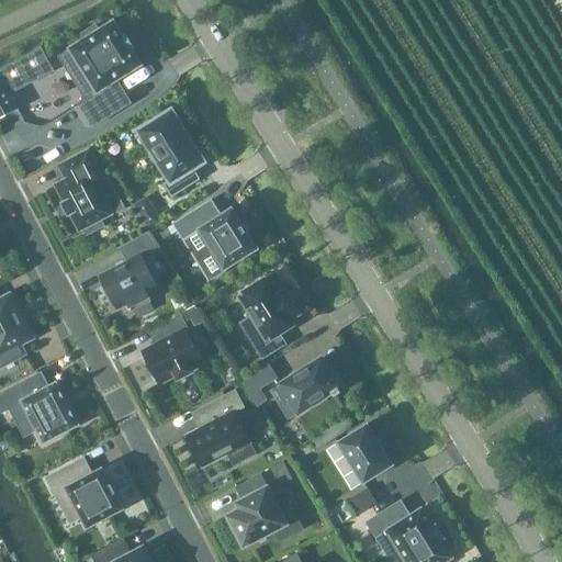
[(79,103),(94,126),(131,103),(117,81),(141,66),(141,67),(143,65),(142,64),(133,49),(135,48),(126,35),(124,36),(115,22),(114,20),(113,22),(99,31),(96,25),(82,34),(86,38),(71,47),(69,48),(70,51),(71,51),(97,92),(79,103)]
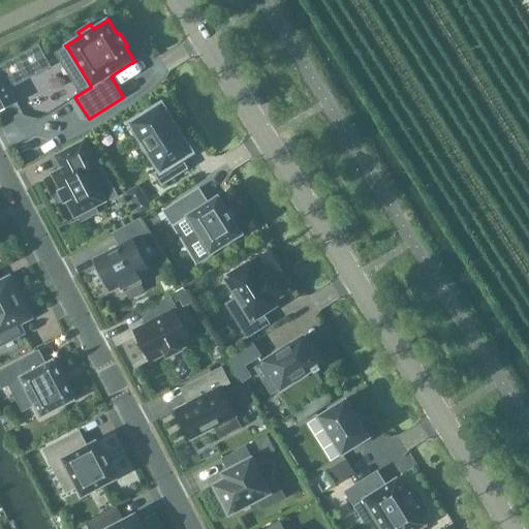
[(0,112),(16,103),(17,103),(18,103),(17,101),(9,88),(49,68),(51,67),(50,66),(39,48),(40,48),(39,45),(37,47),(0,66),(0,112)]
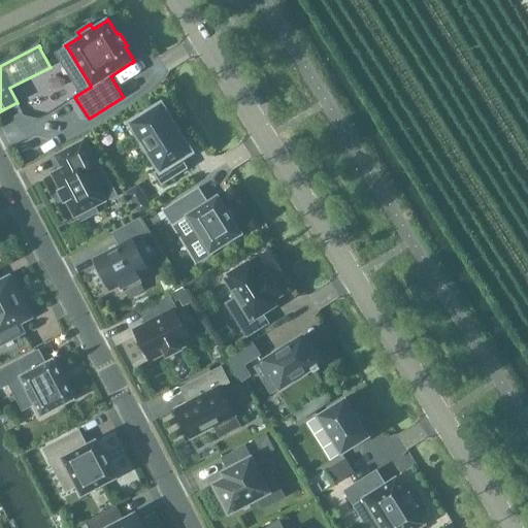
[(161,105),(131,124),(160,169),(154,173),(162,186),(189,169),(182,158),(191,153),(161,105)]
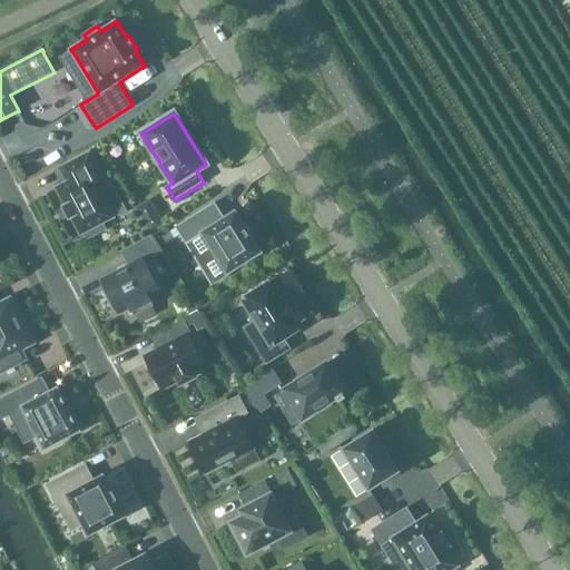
[(57,187),(56,188),(57,189),(70,216),(80,234),(80,236),(82,235),(85,233),(88,239),(106,229),(102,224),(112,218),(115,218),(114,216),(99,189),(107,185),(90,153),(60,168),(68,182),(57,187)]
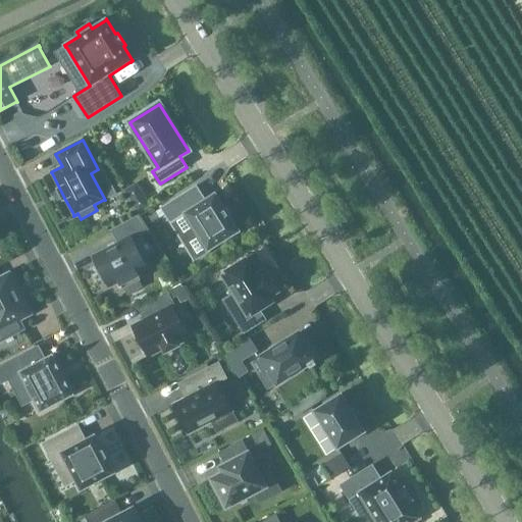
[(207,250),(208,252),(210,251),(210,250),(239,232),(240,231),(239,230),(230,217),(229,215),(226,210),(225,208),(216,195),(217,195),(216,193),(214,194),(214,195),(205,200),(197,187),(167,205),(176,219),(185,214),(186,214),(208,250),(207,250)]
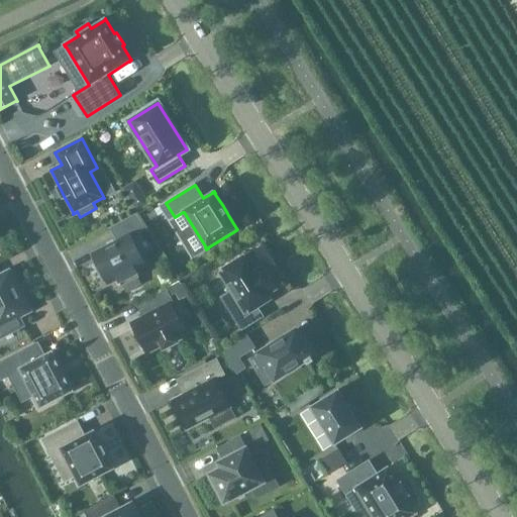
[(94,262),(92,259),(91,259),(104,283),(105,283),(103,279),(107,277),(110,283),(118,279),(121,286),(118,287),(118,289),(142,276),(142,275),(139,277),(135,270),(145,264),(131,236),(145,229),(148,233),(148,232),(136,214),(107,229),(107,230),(112,228),(119,241),(95,254),(98,260),(94,262)]
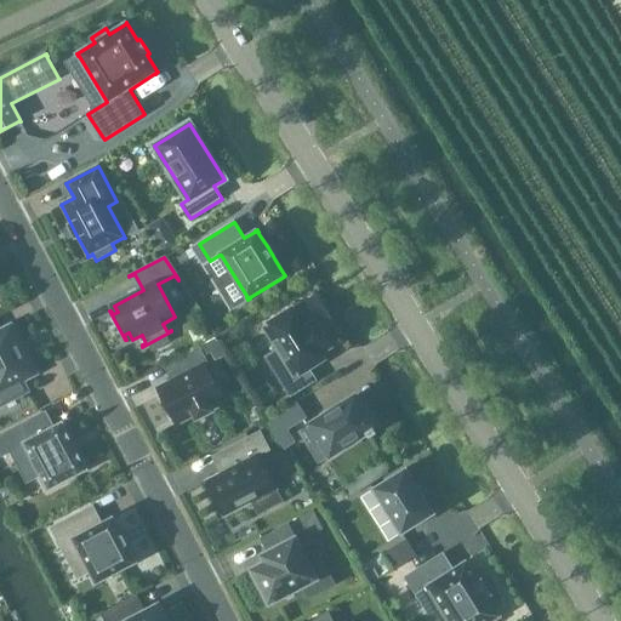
[(265,329),(294,375),(281,382),(291,397),(317,381),(308,368),(329,355),(325,349),(329,346),(320,334),(322,332),(315,324),(311,326),(298,307),(265,329)]
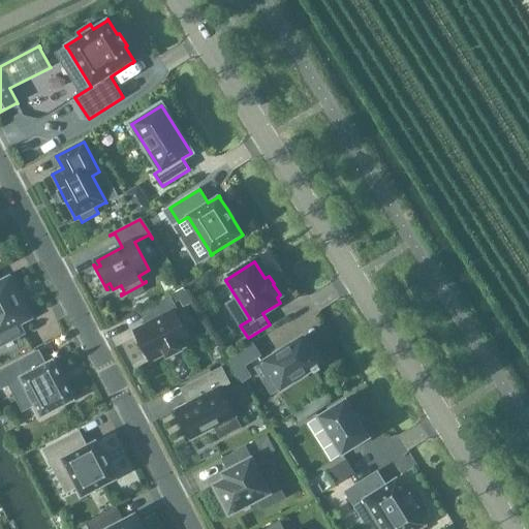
[(0,345),(23,334),(19,324),(29,319),(30,319),(31,318),(30,317),(23,304),(24,303),(24,302),(22,302),(18,294),(20,293),(19,292),(18,292),(10,280),(10,279),(9,278),(8,279),(0,283),(0,345)]
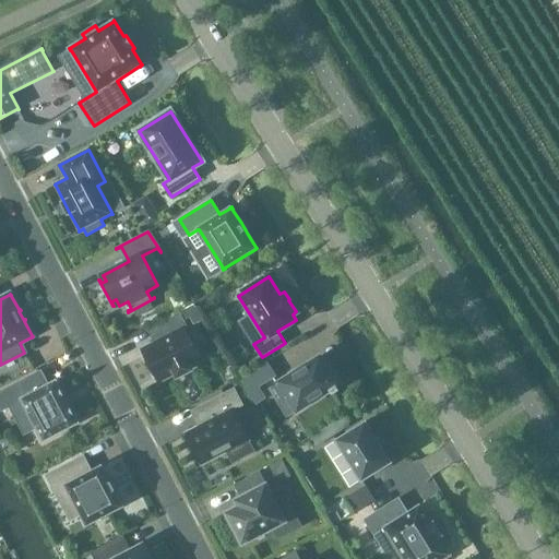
[(194,305),(180,312),(180,313),(185,321),(190,318),(194,325),(204,320),(194,305)]
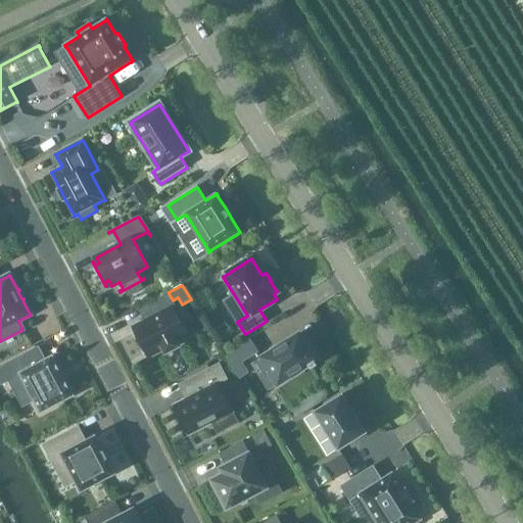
[(133,328),(148,358),(164,349),(165,352),(180,346),(178,342),(189,336),(174,307),(176,306),(173,300),(169,293),(146,305),(152,318),(133,328)]
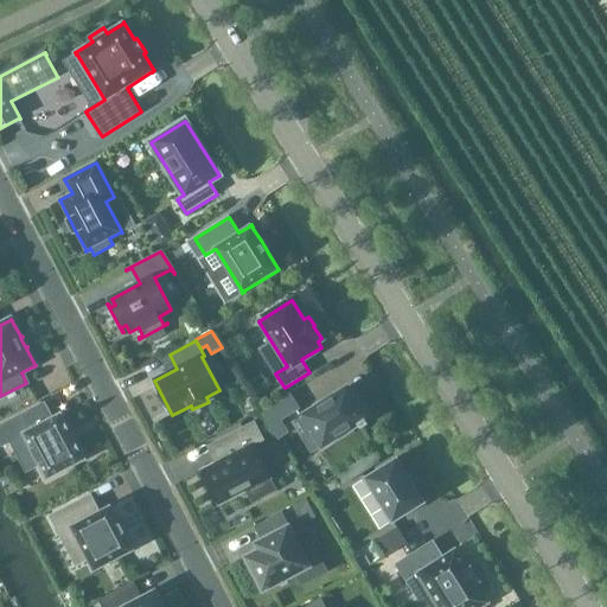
[(347,389),(295,421),(305,436),(314,430),(324,445),(358,423),(362,428),(369,423),(366,420),(371,417),(360,398),(356,402),(347,389)]
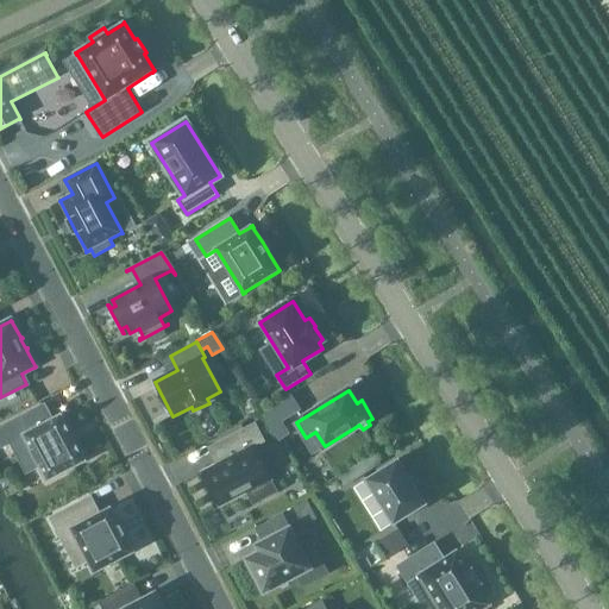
[(289,434),(282,422),(301,410),(292,395),(263,413),(280,440),(289,434)]
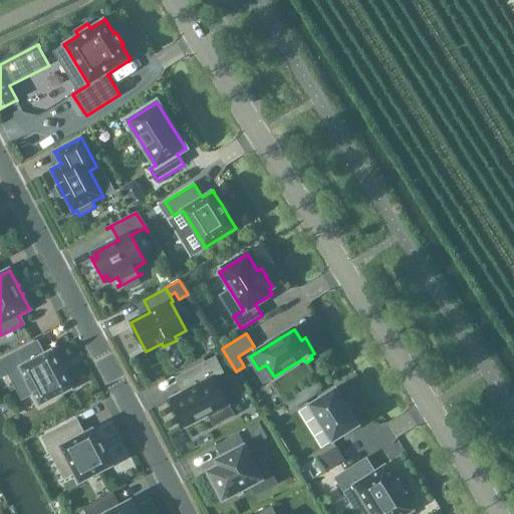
[(72,390),(71,388),(52,351),(51,350),(50,350),(50,351),(44,354),(38,341),(0,360),(0,372),(2,377),(20,368),(40,407),(70,390),(70,391),(72,390)]
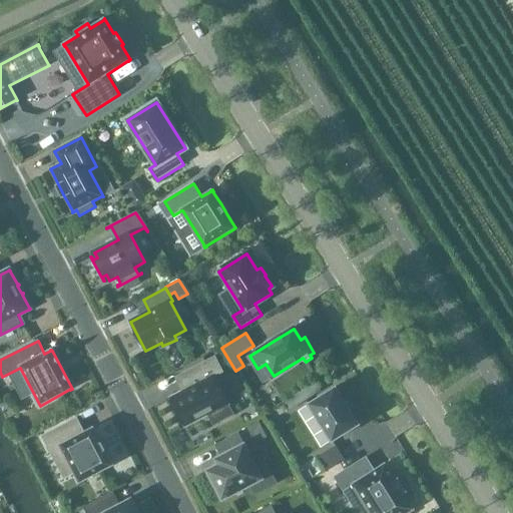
[(179,376),(186,390),(170,398),(175,407),(180,418),(185,427),(228,404),(214,377),(223,372),(215,357),(179,376)]
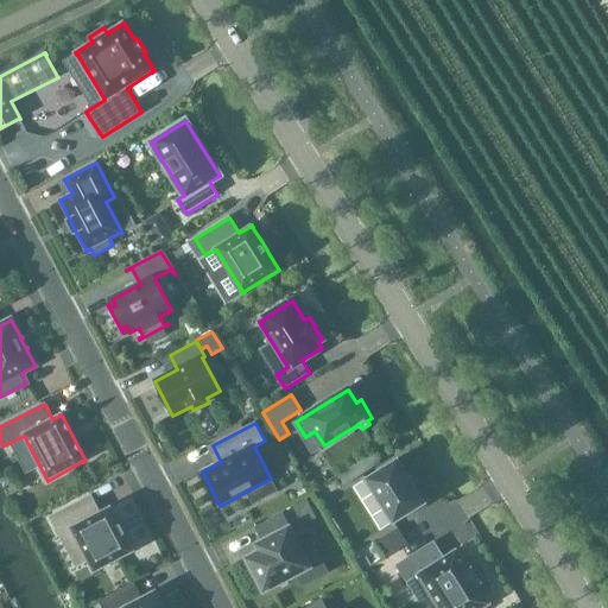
[(366,481),(367,481),(392,521),(393,524),(394,523),(424,505),(426,504),(425,501),(415,486),(415,485),(413,485),(410,477),(409,476),(399,461),(398,458),(397,460),(367,479),(367,477),(366,479),(366,481)]
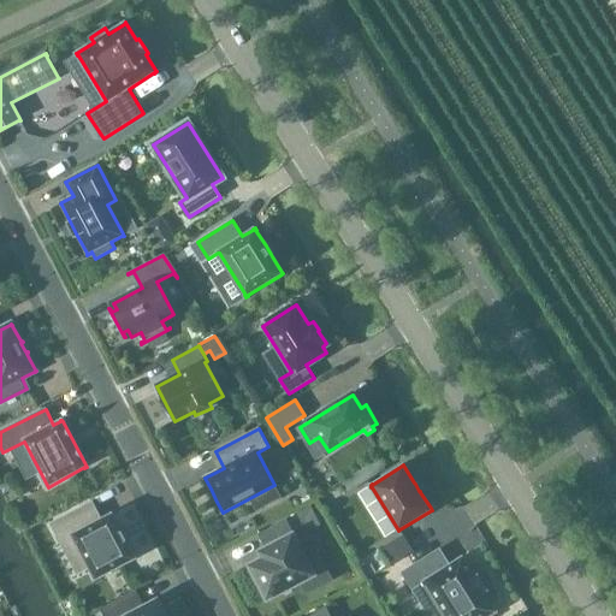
[(126,542),(125,540),(122,532),(120,531),(113,516),(112,514),(110,515),(111,515),(101,520),(93,503),(52,525),(61,543),(75,537),(95,576),(96,579),(99,578),(98,578),(134,558),(134,560),(135,558),(134,556),(126,543),(126,542)]
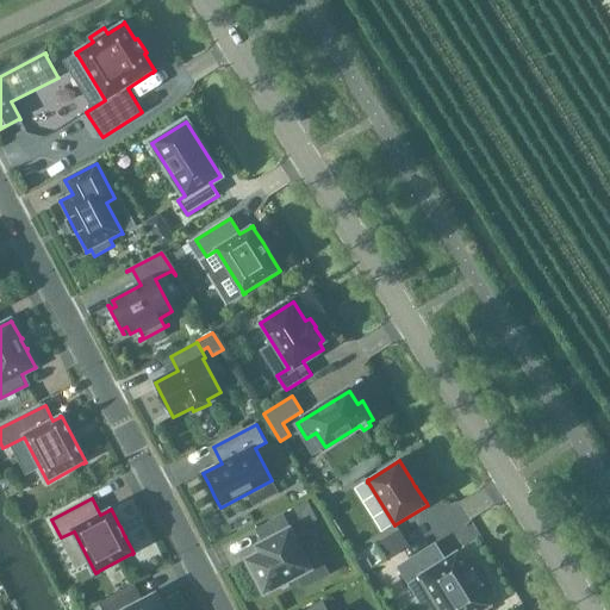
[(307,502),(294,509),(305,527),(318,521),(307,502)]
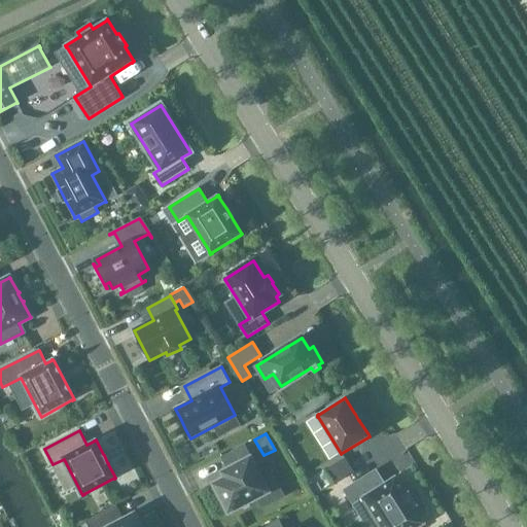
[(226,506),(230,512),(268,491),(251,459),(252,459),(245,446),(221,458),(229,470),(223,472),(226,479),(215,485),(217,490),(226,506)]
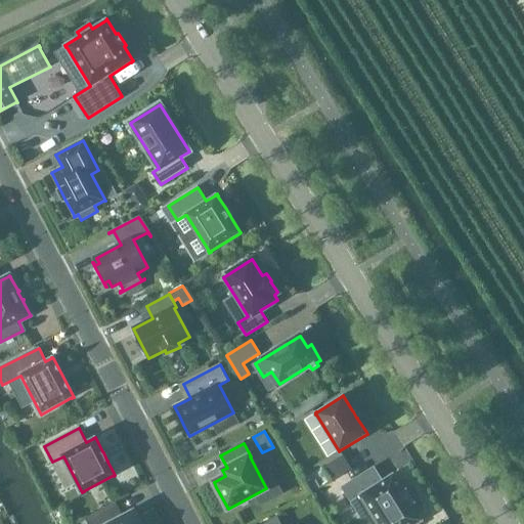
[(344,456),(330,466),(337,478),(351,469),(344,456)]
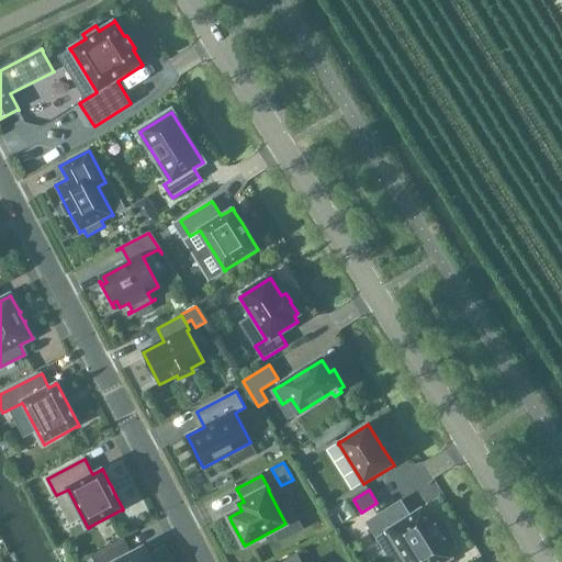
[(407,561),(447,561),(446,561),(450,559),(452,558),(451,555),(440,540),(441,539),(442,539),(444,538),(442,536),(437,527),(436,525),(434,526),(434,527),(433,527),(423,512),(422,509),(419,510),(411,517),(401,502),(368,523),(384,549),(395,542),(407,561)]
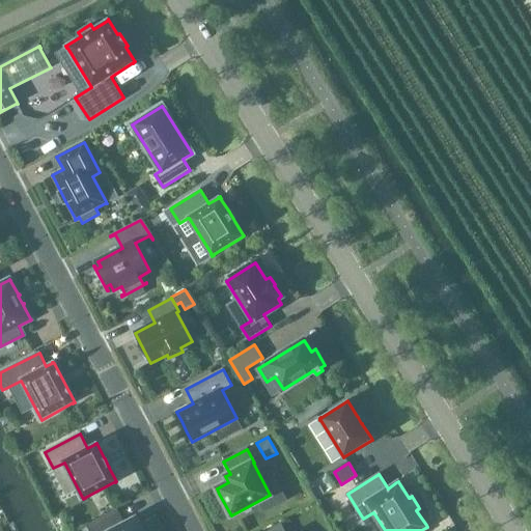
[(116,510),(87,526),(89,530),(141,530),(136,521),(137,521),(136,519),(134,520),(124,525),(116,510)]
